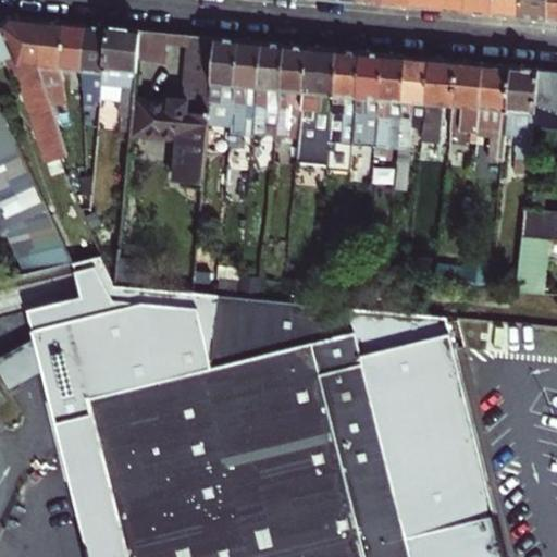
[(411,0),(411,8),(437,10),(437,0),(411,0)]
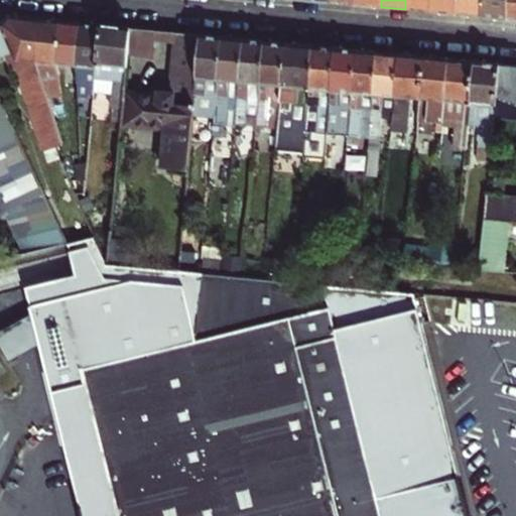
[(405,0),(405,9),(430,11),(431,0),(405,0)]
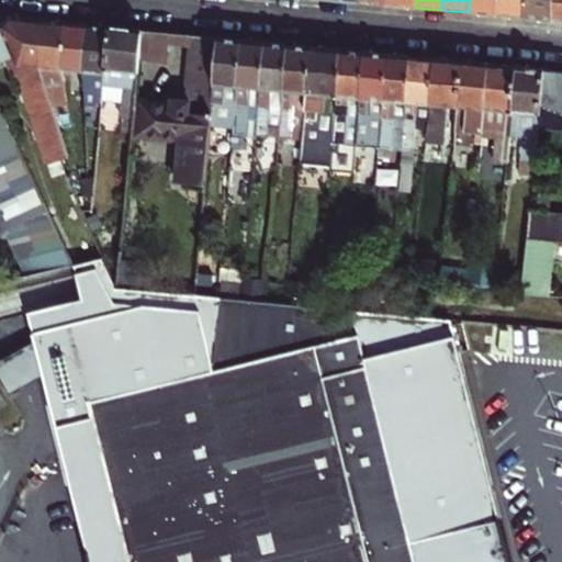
[(470,0),(469,12),(496,15),(497,0),(470,0)]
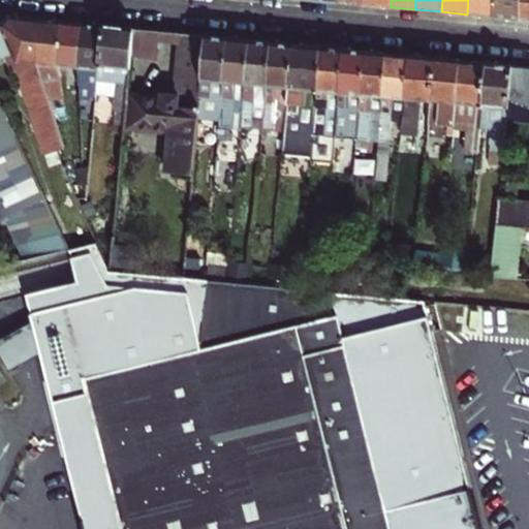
[(468,0),(467,14),(493,17),(494,0),(468,0)]
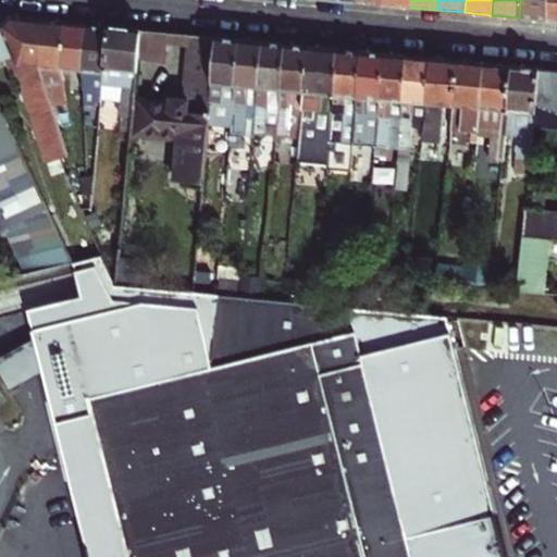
[(546,21),(547,0),(520,0),(519,17),(546,21)]
